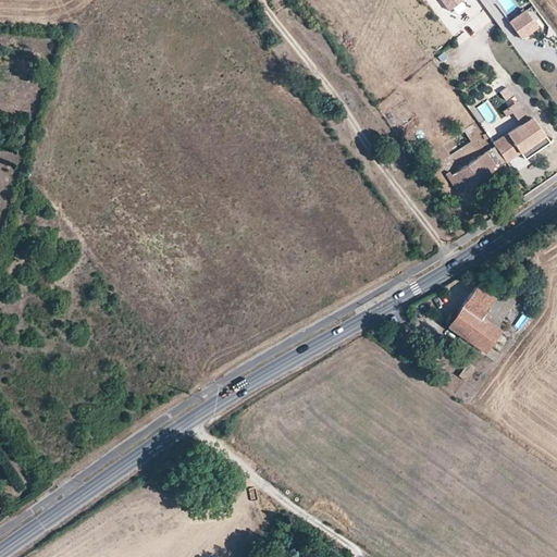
[(428,0),(449,33),(460,25),(466,34),(474,28),(490,17),(485,11),(477,16),(467,1),(449,12),(448,11),(443,14),(436,4),(441,1),(438,0),(428,0)]
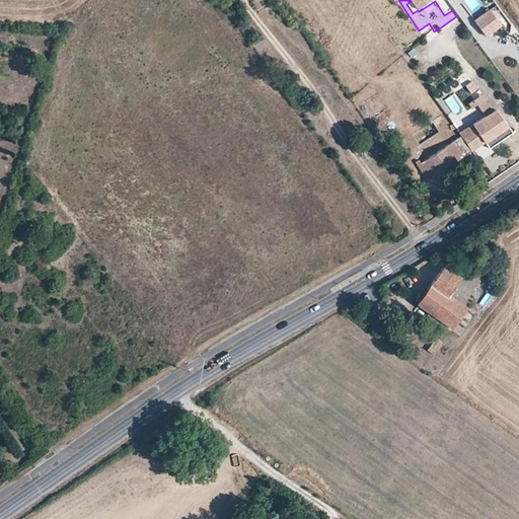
[(429,0),(411,0),(418,8),(429,0)]
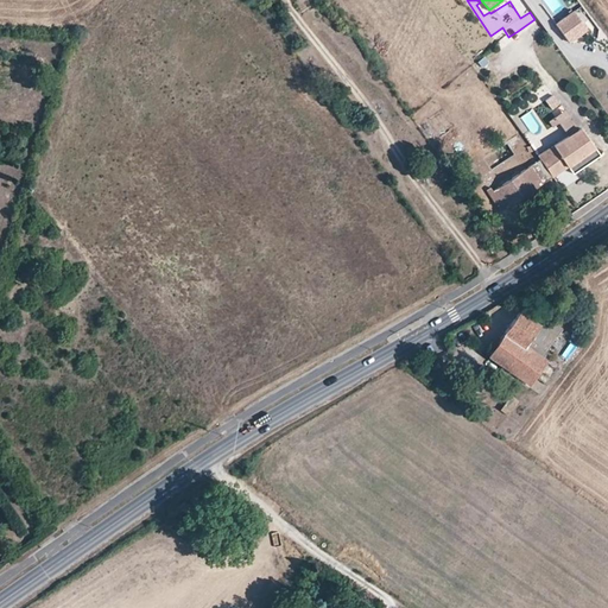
[(574,8),(556,21),(570,42),(587,29),(574,8)]
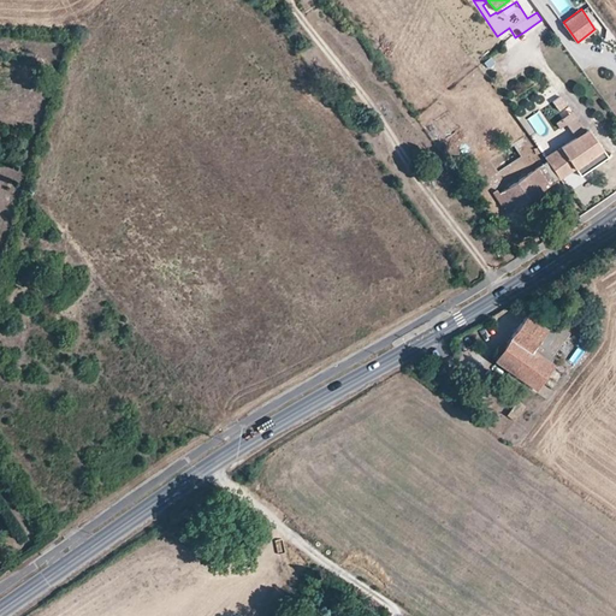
[(542,77),(510,99),(522,117),(554,94),(542,77)]
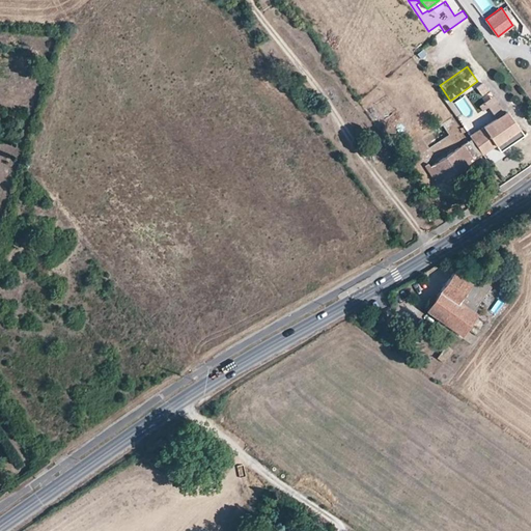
[(505,113),(493,94),(482,101),(495,119),(505,113)]
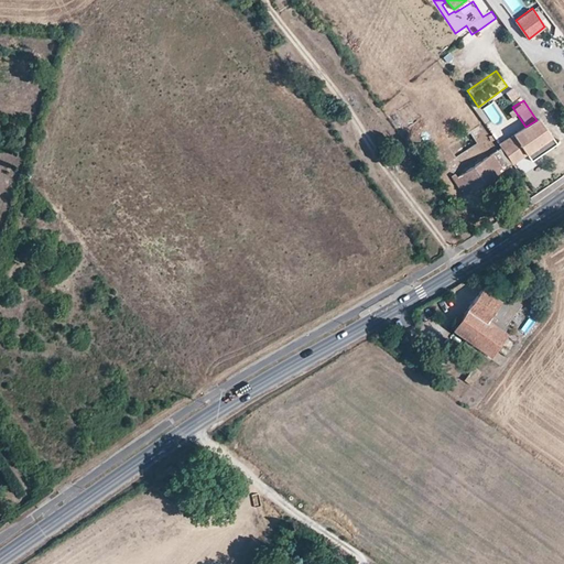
[(404,102),(389,114),(403,132),(418,121),(404,102)]
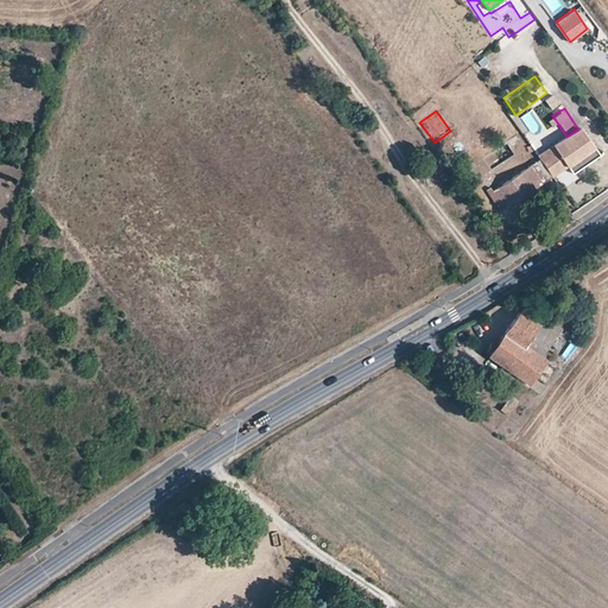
[(567,137),(555,144),(570,165),(596,147),(582,126),(578,130),(567,137)]
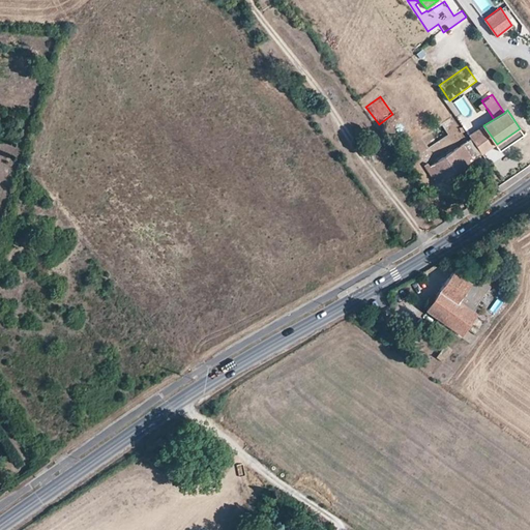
[(483,125),(469,135),(472,139),(482,154),(497,144),(483,125)]
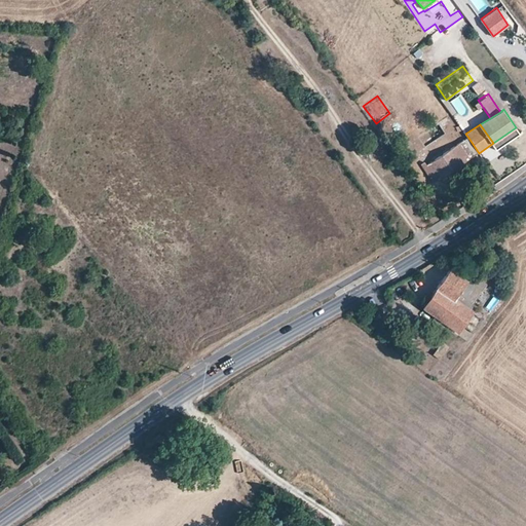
[(516,127),(493,143),(496,149),(520,134),(516,127)]
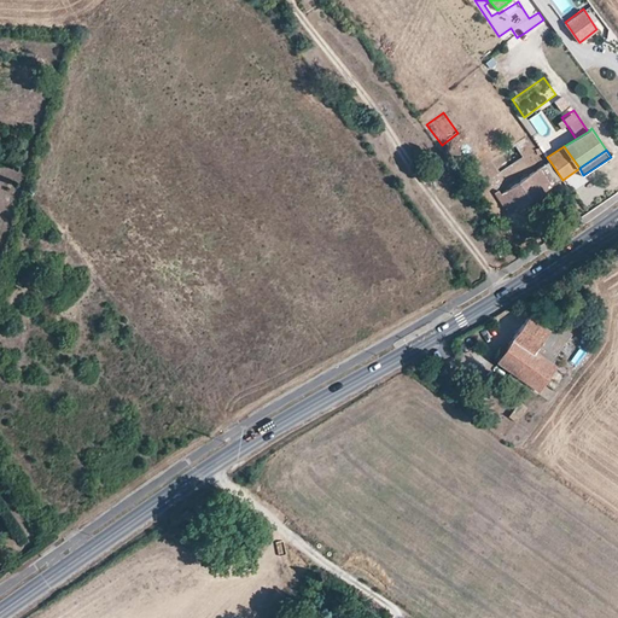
[(548,190),(560,181),(547,163),(499,198),(517,225),(554,198),(548,190)]
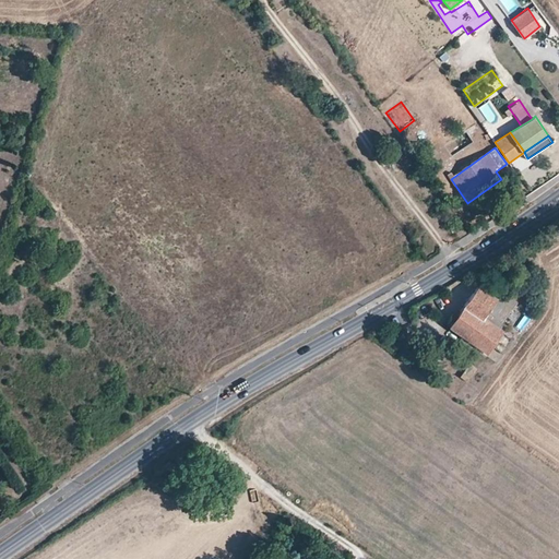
[(497,298),(501,292),(502,288),(486,276),(478,285),(479,286),(497,298)]
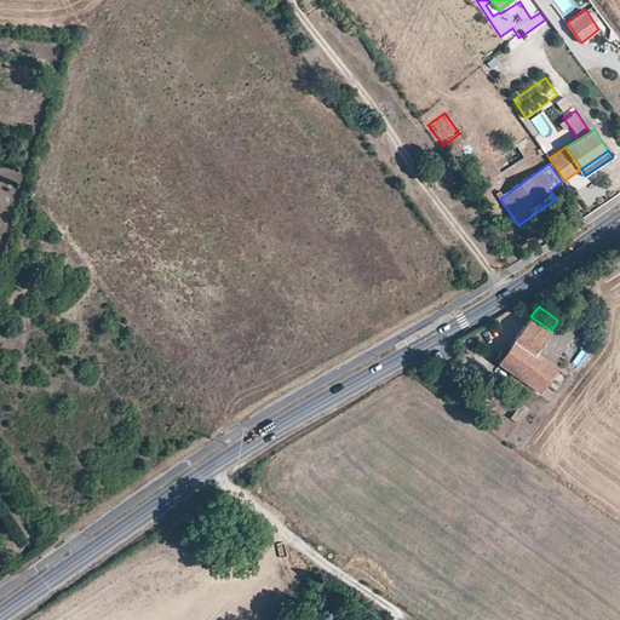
[(532,317),(530,316),(499,362),(532,386),(533,386),(540,391),(540,390),(547,380),(557,367),(552,363),(558,356),(570,337),(573,334),(556,323),(551,331),(532,317)]
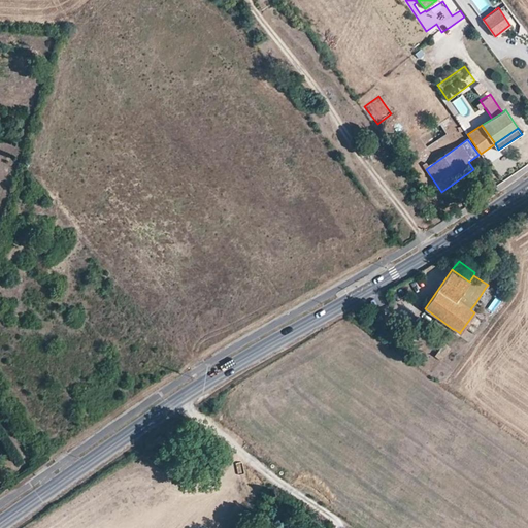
[(491,291),(486,287),(475,303),(480,305),(480,306),(491,291)]
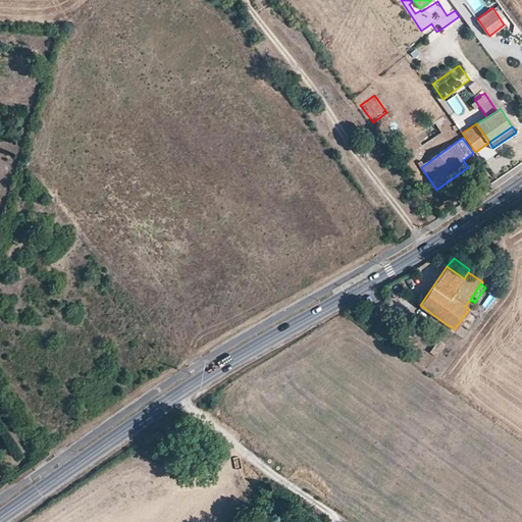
[(469,309),(474,302),(470,300),(465,306),(469,309)]
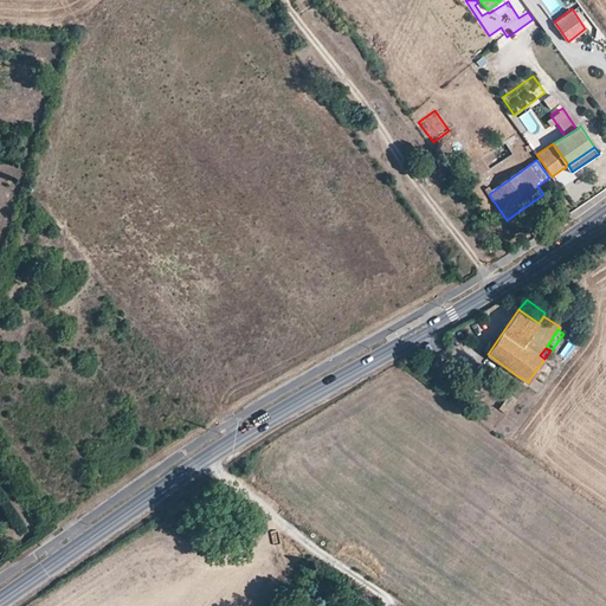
[(537,375),(535,372),(528,381),(532,384),(537,375)]
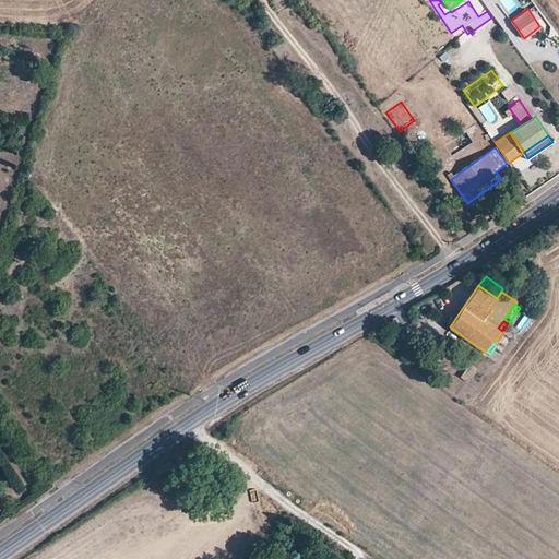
[(476,368),(470,364),(461,377),(467,382),(476,368)]
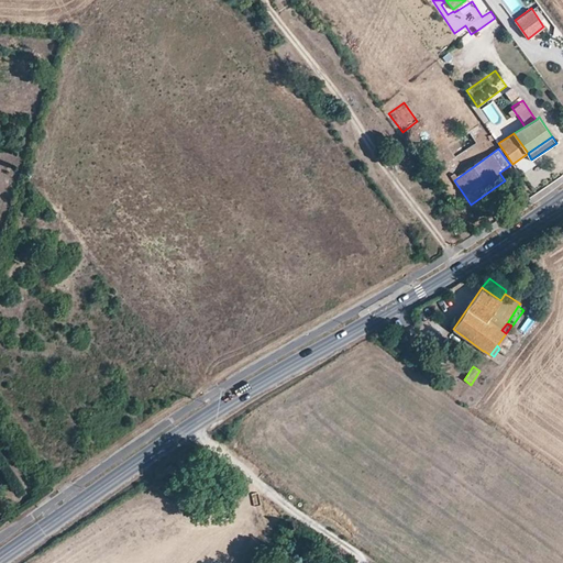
[(172,466),(163,472),(173,485),(180,478),(172,466)]
